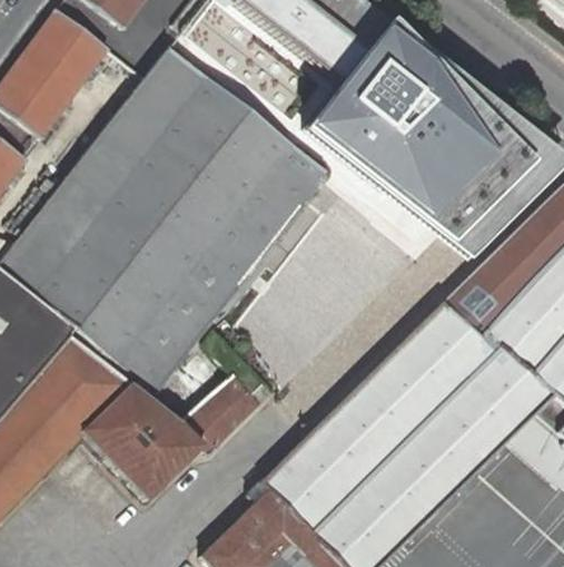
[(88,0),(127,28),(147,0),(88,0)]
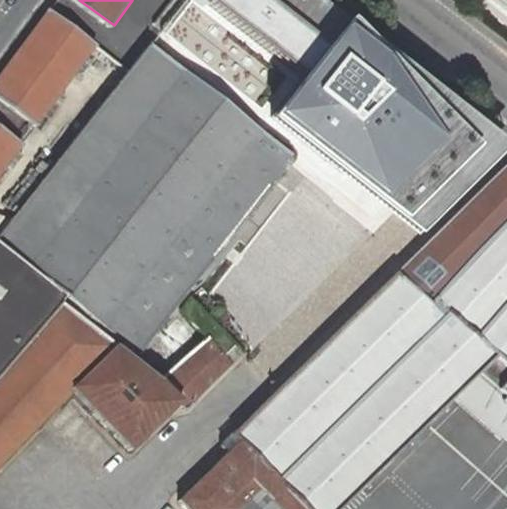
[(350,17),(327,0),(209,0),(308,68),(347,20),(350,17)]
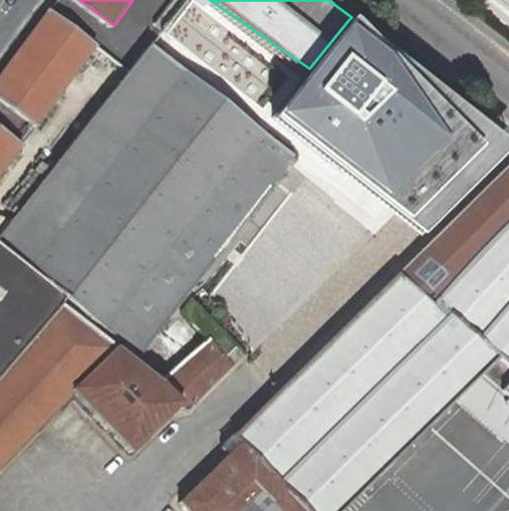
[(101,42),(52,7),(0,76),(0,95),(39,125),(101,42)]
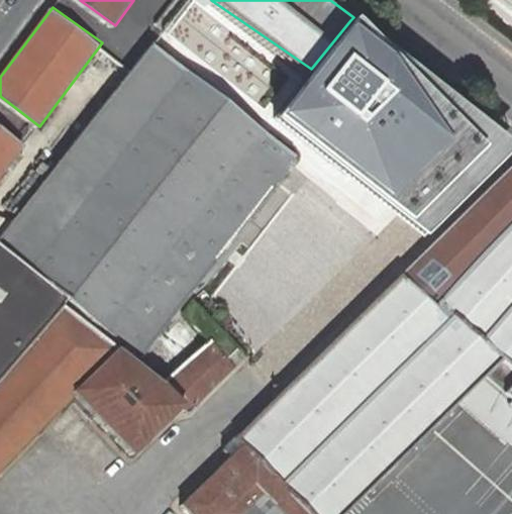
[(511,143),(353,17),(350,20),(311,69),(279,109),(274,115),(323,155),(418,228),(425,235),(504,157),(511,150),(511,143)]
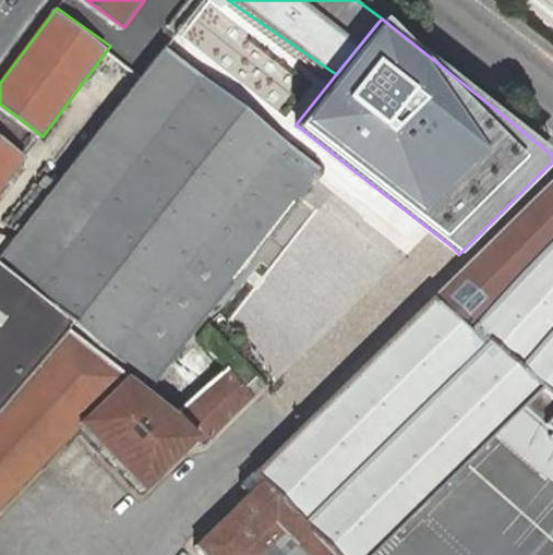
[(35,288),(76,320),(119,353),(154,383),(321,167),(286,139),(203,73),(167,46),(0,257),(0,262),(33,287),(35,288)]
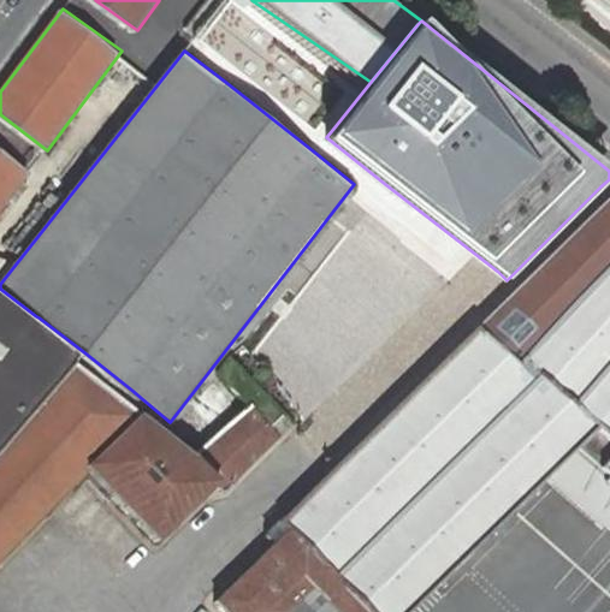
[(0,147),(0,213),(31,171),(0,147)]
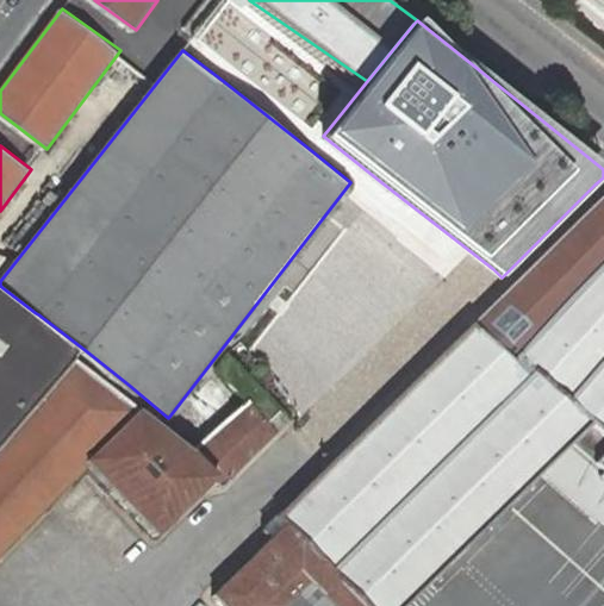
[(603,195),(512,286),(475,322),(514,360),(520,354),(603,266),(603,195)]
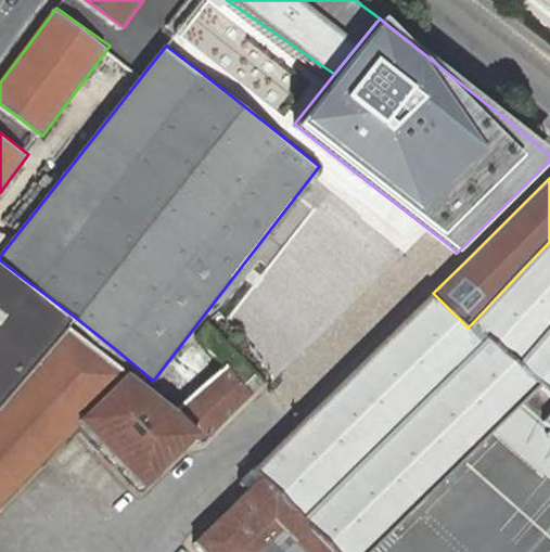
[(549,242),(473,322),(489,336),(520,364),(549,329),(549,242)]
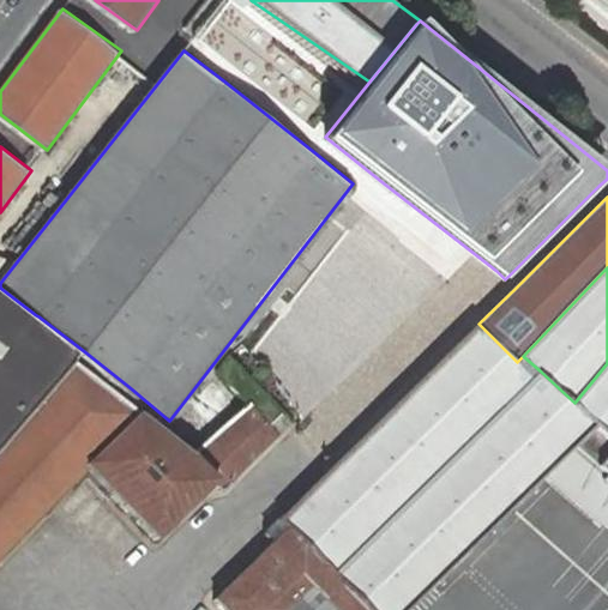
[(0,451),(24,423),(43,400),(76,362),(84,351),(38,316),(36,315),(0,288),(0,451)]
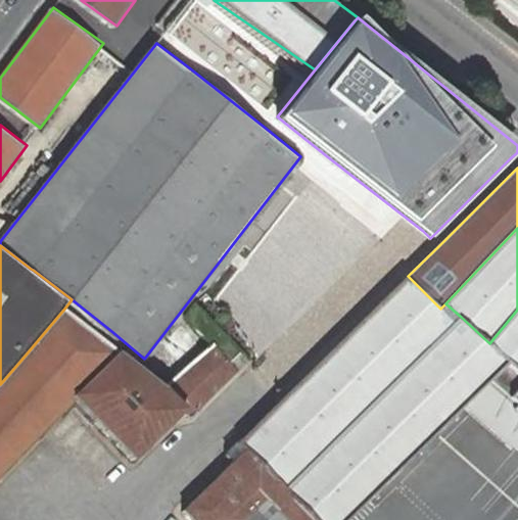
[(408,276),(240,441),(246,447),(273,475),(286,488),(455,323),(440,309),(408,276)]
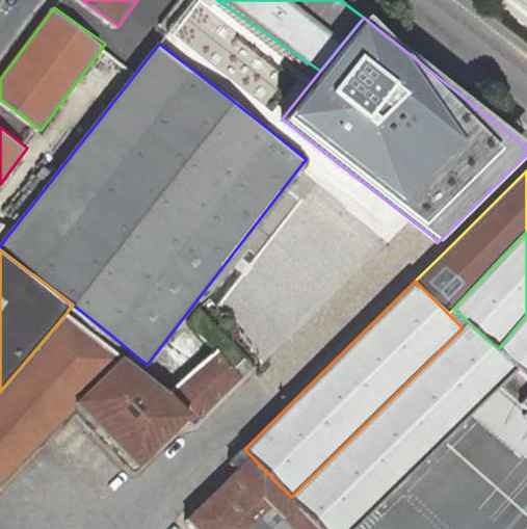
[(123,360),(66,314),(0,391),(0,484),(50,433),(80,403),(123,360)]
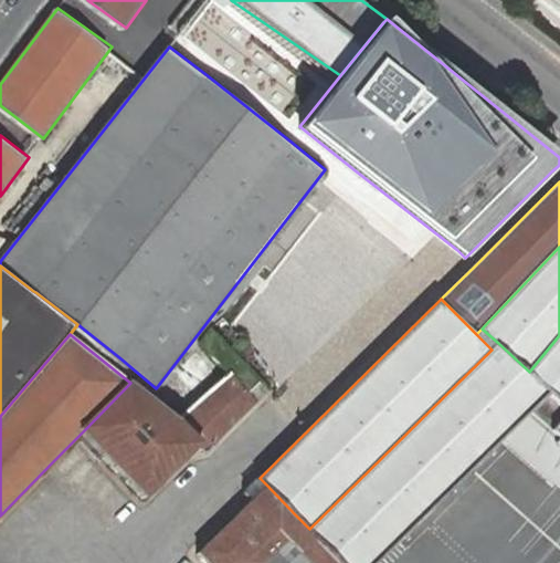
[(559,335),(529,372),(551,391),(559,397),(559,335)]
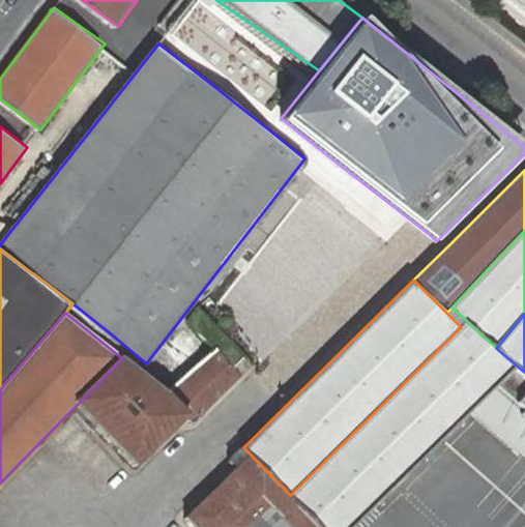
[(257,315),(243,323),(260,348),(272,340),(257,315)]
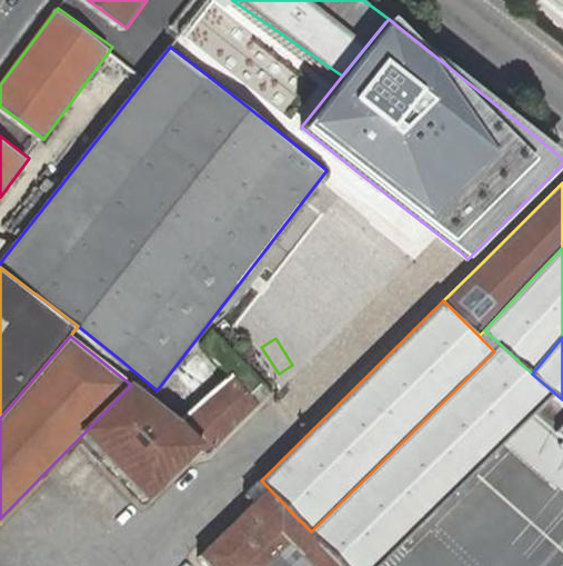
[(494,351),(311,532),(344,565),(375,565),(379,564),(394,548),(508,438),(535,410),(554,393),(532,374),(501,345),(494,351)]
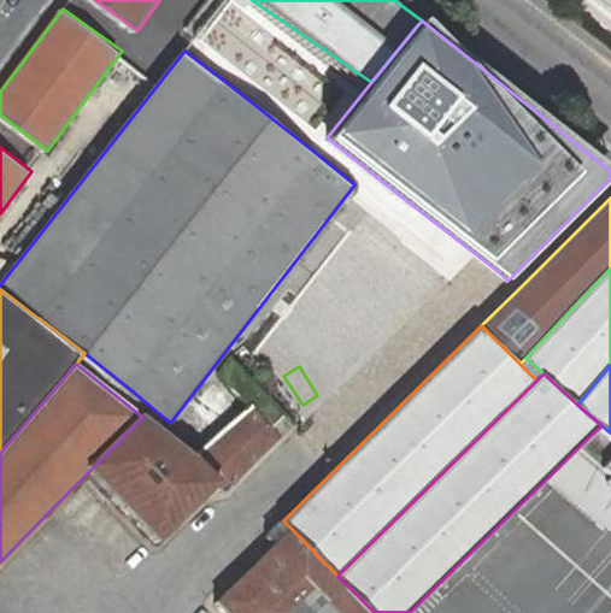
[(257,406),(200,457),(222,478),(221,481),(228,488),(230,488),(283,435),(257,406)]
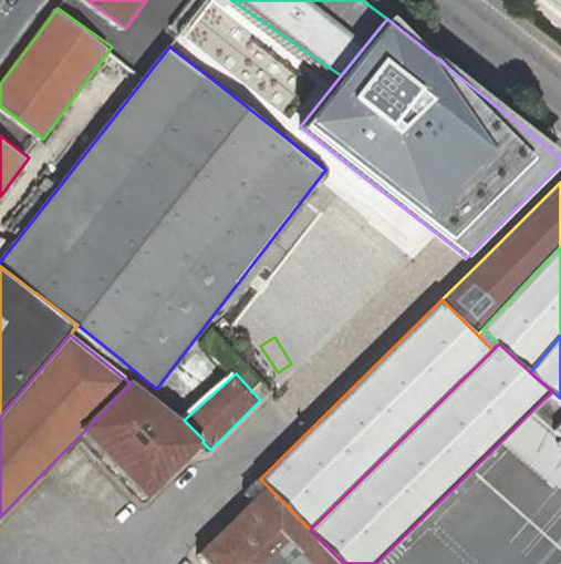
[(134,380),(131,383),(85,430),(148,494),(203,442),(204,440),(184,420),(134,380)]
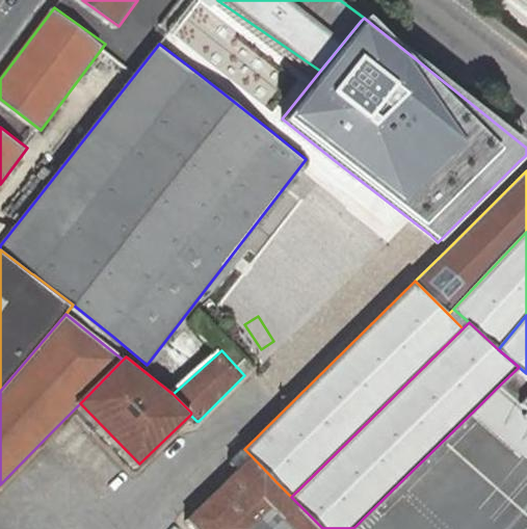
[(526,405),(522,401),(501,384),(475,410),(480,414),(526,455),(526,405)]
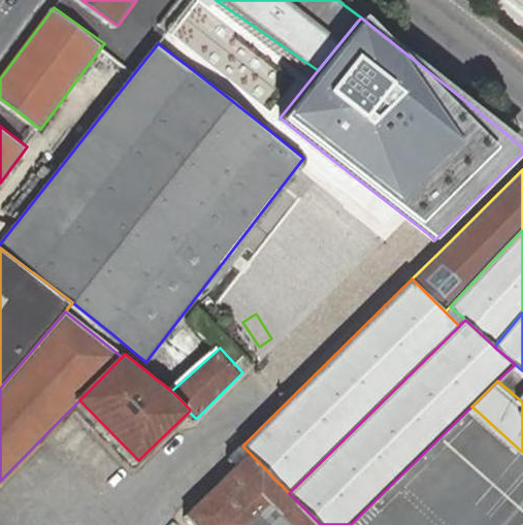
[(275,480),(249,452),(185,515),(194,524),(228,524),(262,493),(275,480)]
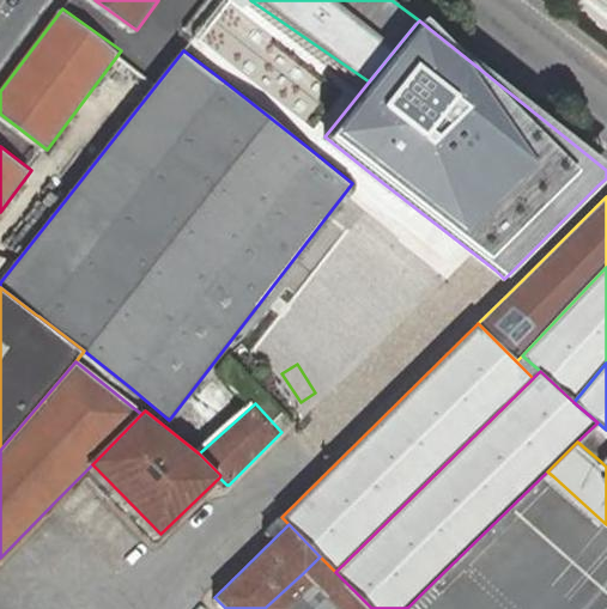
[(371,608),(335,572),(320,556),(304,572),(315,583),(343,608),(371,608)]
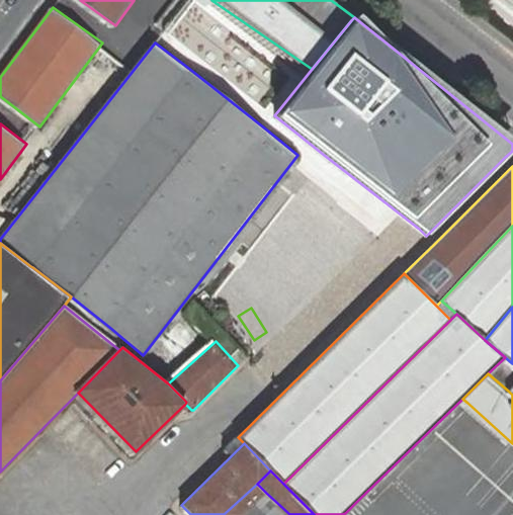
[(224,514),(244,514),(266,493),(257,484),(224,514)]
